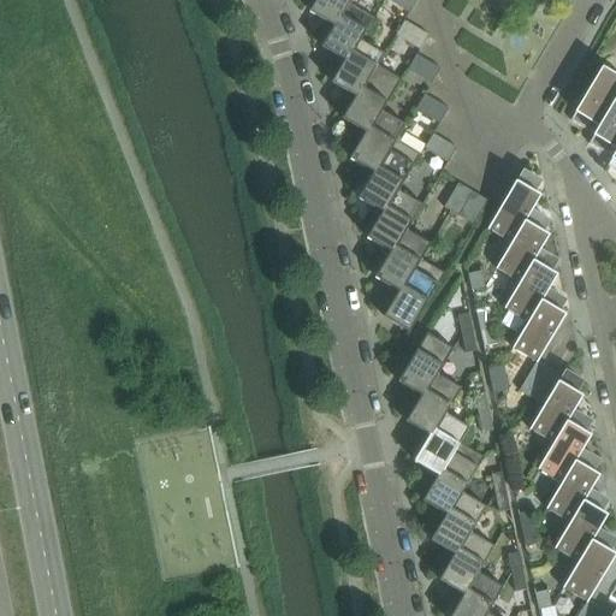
[(350,5),(351,0),(317,0),(311,13),(325,22),(335,28),(349,4),(350,5)]
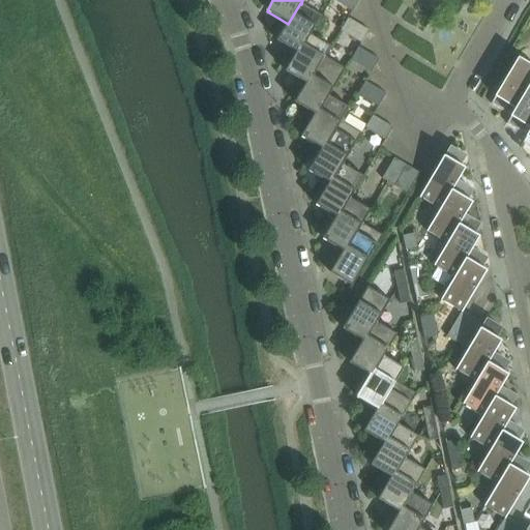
[(331,0),(352,12),(359,0),(331,0)]
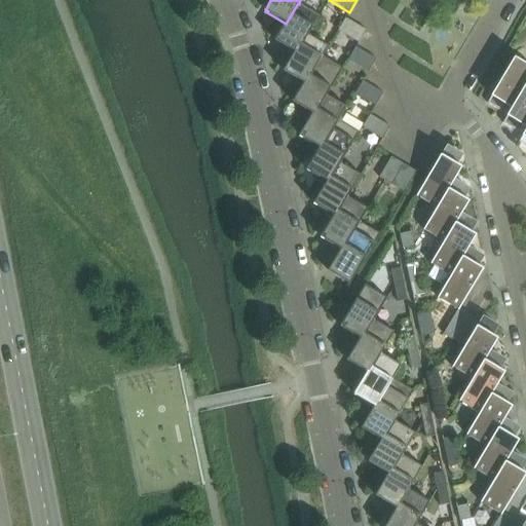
[(308,35),(320,16),(299,4),(298,3),(286,24),(277,19),(275,23),(283,27),(275,41),(288,48),(296,53),(307,34),(308,35)]
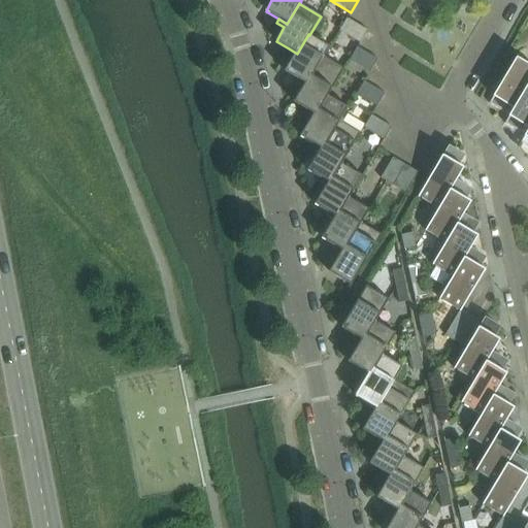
[(360,43),(367,31),(347,19),(339,31),(360,43)]
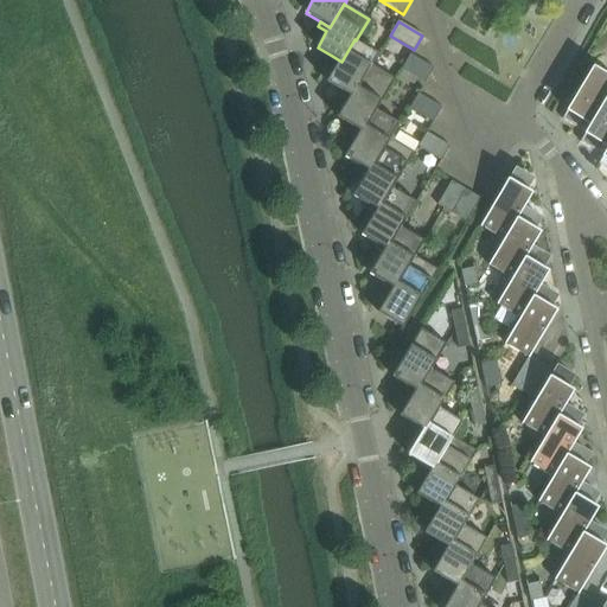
[(351,97),(371,65),(372,65),(378,55),(356,40),(355,39),(342,62),(332,56),(330,61),(337,65),(327,83),(342,91),(351,97)]
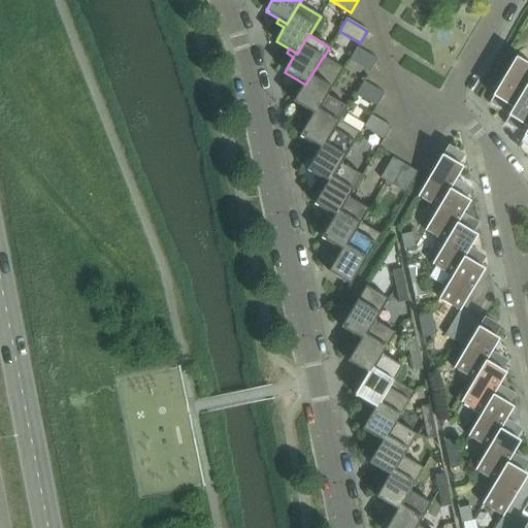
[(370,73),(377,60),(357,47),(350,61),(370,73)]
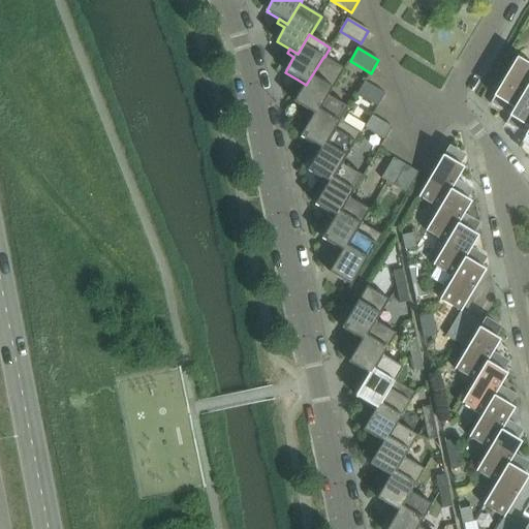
[(328,96),(344,69),(324,57),(323,57),(306,85),(298,80),(296,84),(303,89),(294,102),(307,111),(315,116),(327,96),(328,96)]
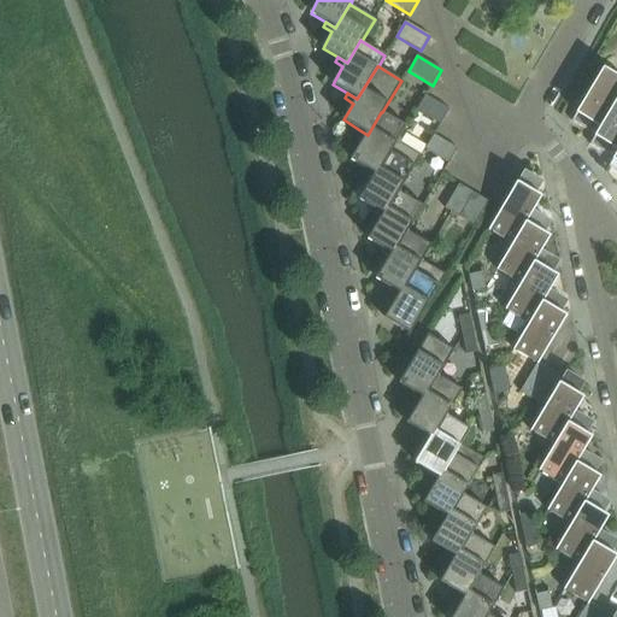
[(600,128),(616,100),(616,76),(603,68),(571,122),(586,130),(591,122),(600,128)]
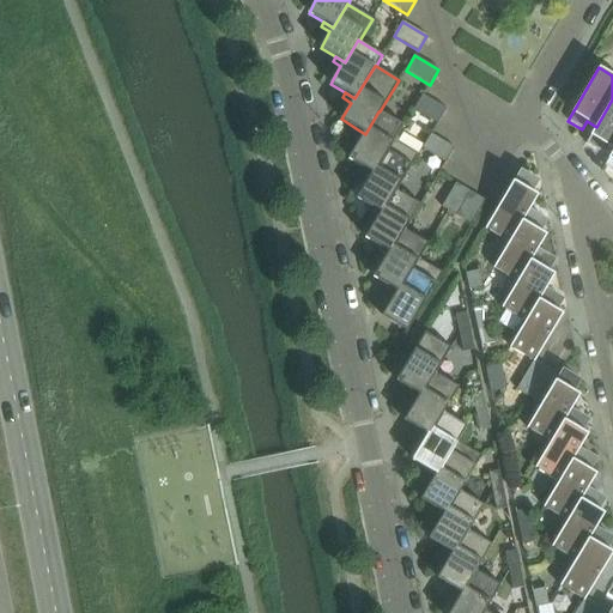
[(437,123),(447,109),(423,95),(414,110),(437,123)]
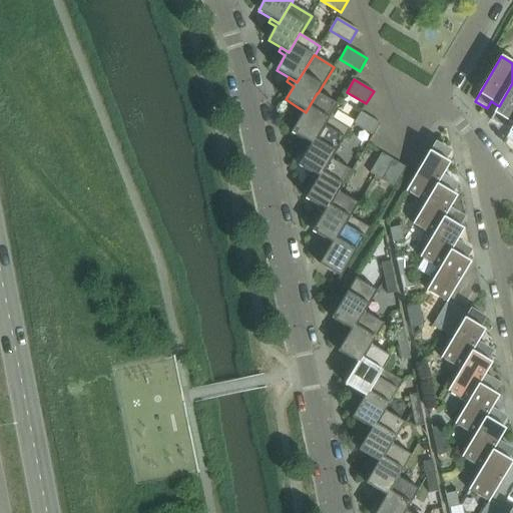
[(512,124),(512,83),(499,106),(490,120),(502,127),(506,120),(512,124)]
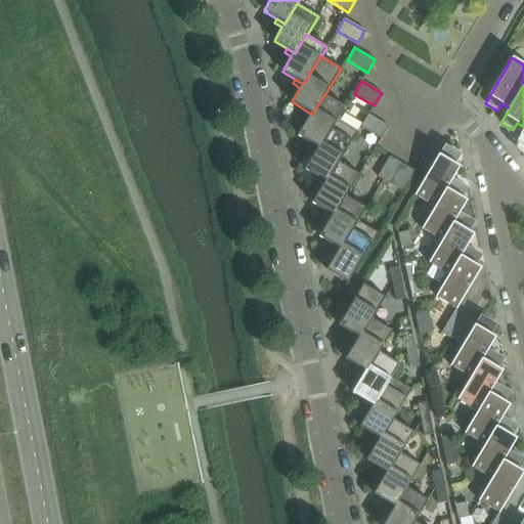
[(319,148),(336,120),(337,121),(345,107),(324,95),(323,95),(312,115),(304,110),(302,114),(309,118),(299,135),(311,143),(319,148)]
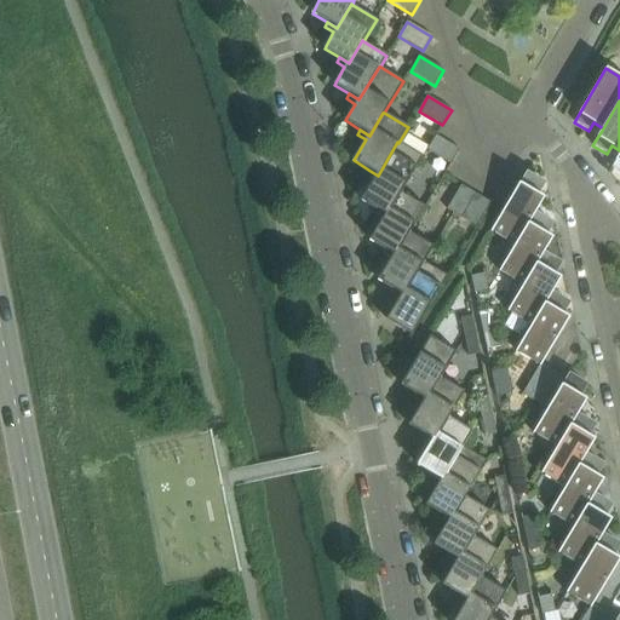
[(451,165),(460,150),(436,136),(426,150),(451,165)]
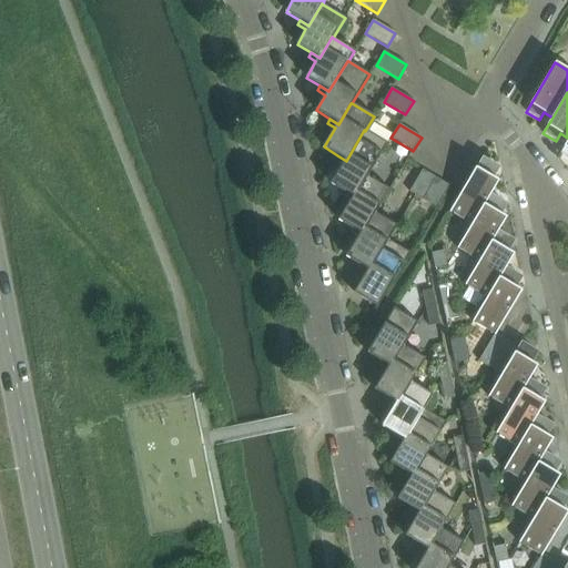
[(367,176),(387,144),(365,131),(364,130),(346,161),(337,155),(335,160),(343,164),(331,183),(345,192),(354,198),(366,176),(367,176)]
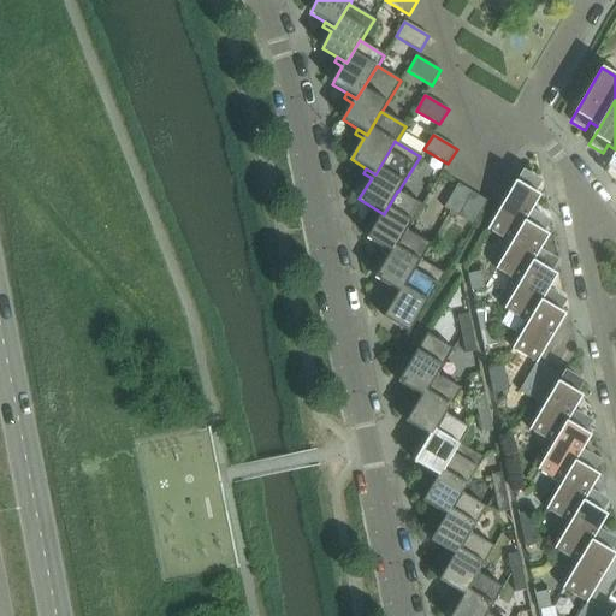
[(533,211),(542,196),(531,190),(537,179),(523,171),(487,231),(510,244),(533,211)]
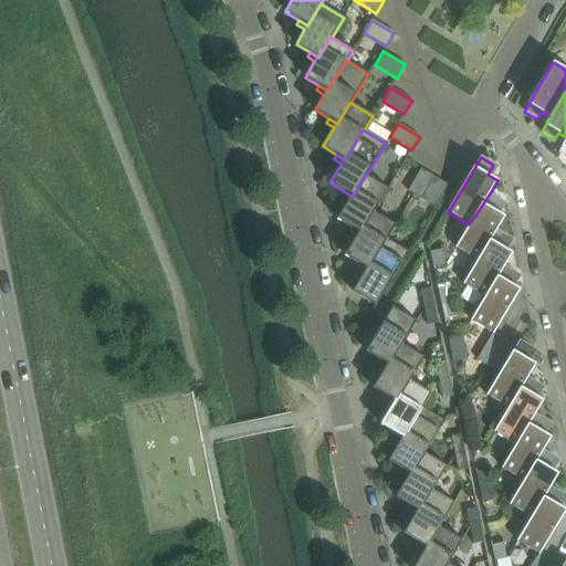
[(421,200),(435,178),(421,169),(408,191),(421,200)]
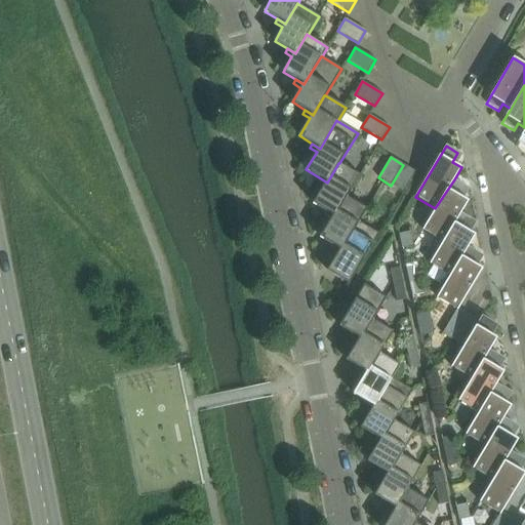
[(360,175),(339,163),(338,163),(327,183),(319,177),(317,182),(324,186),(313,203),(326,211),(334,216),(346,197),(347,197),(360,175)]
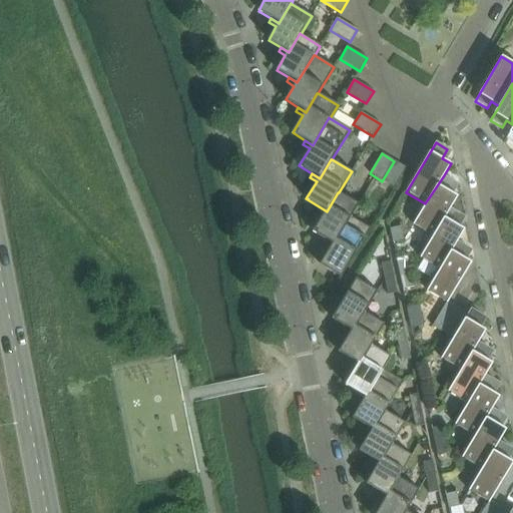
[(395,188),(406,168),(394,161),(382,181),(395,188)]
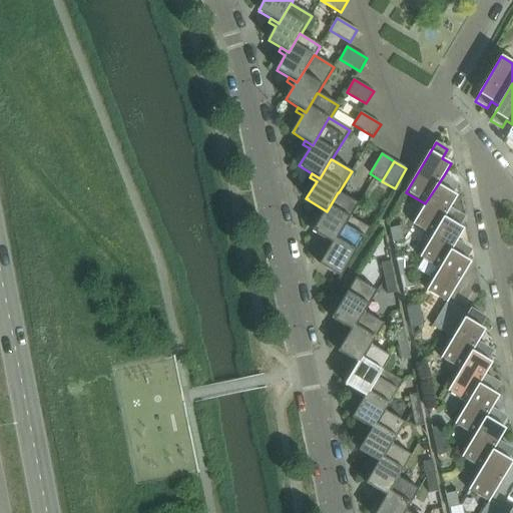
[(450,208),(458,196),(449,191),(454,182),(444,175),(425,203),(413,225),(432,236),(450,208)]
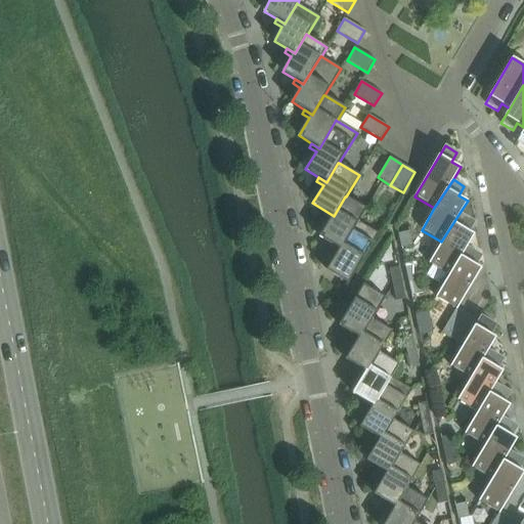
[(341,250),(357,221),(358,222),(366,209),(346,197),(345,197),(334,216),(325,211),(323,215),(331,219),(319,236),(333,245),(341,250)]
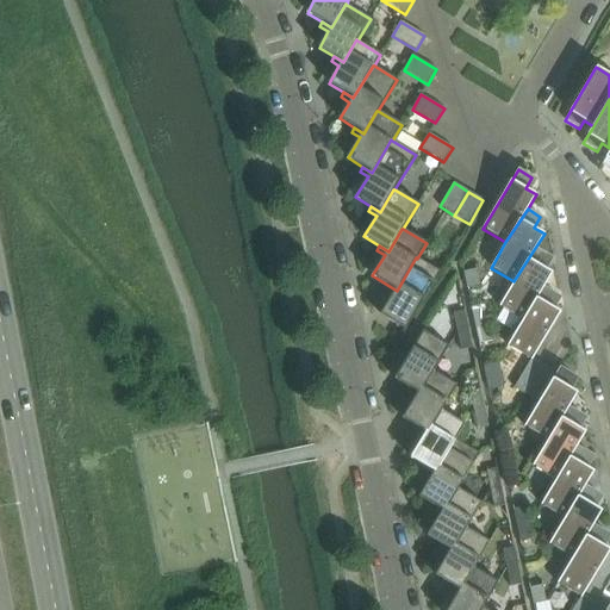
[(543,287),(552,273),(542,267),(548,256),(535,248),(514,281),(499,306),(522,321),(543,287)]
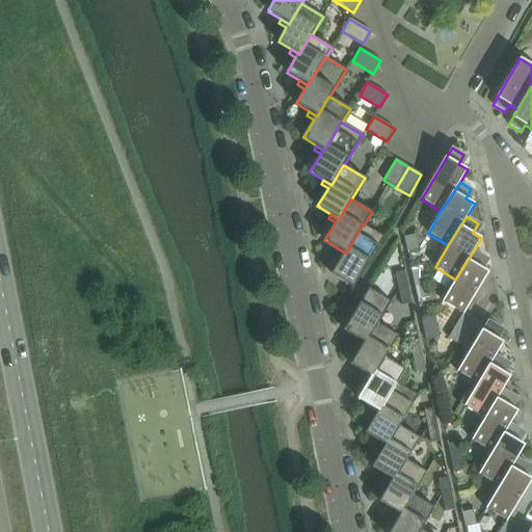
[(384,237),(364,225),(363,224),(346,254),(338,248),(335,251),(342,257),(331,274),(354,288),(384,237)]
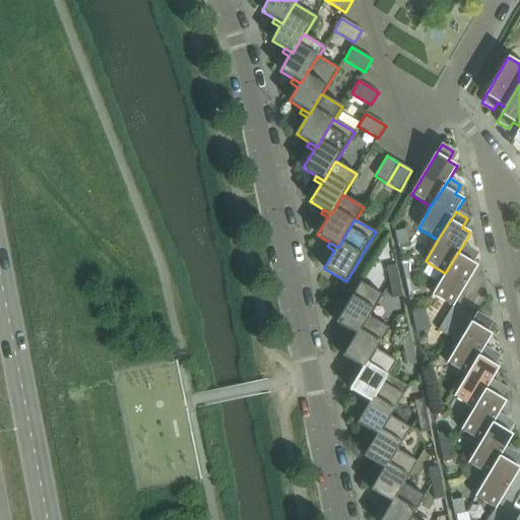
[(409,244),(406,230),(395,233),(398,246),(409,244)]
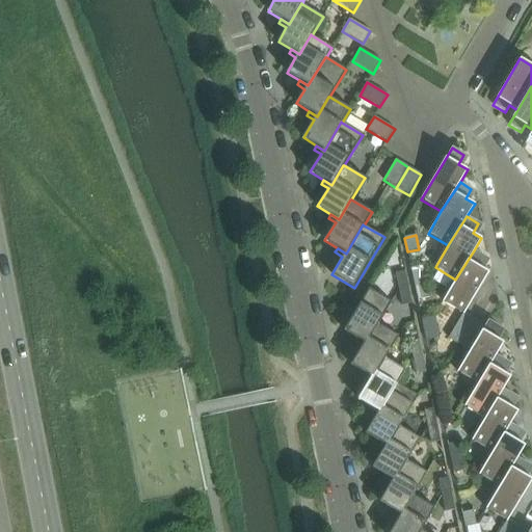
[(464,313),(488,272),(480,267),(485,258),(474,250),(455,280),(443,301),(462,314),(448,339),(459,345),(475,319),(464,313)]
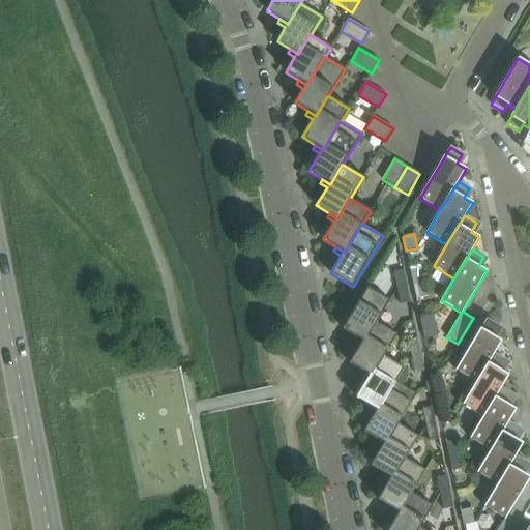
[(424,283),(421,268),(410,271),(413,285),(424,283)]
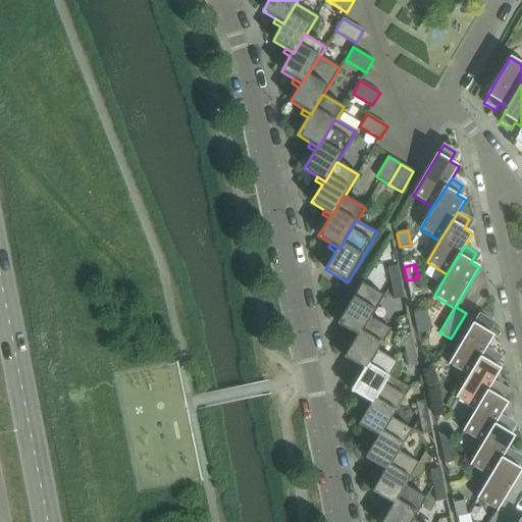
[(401,282),(397,266),(387,268),(390,284),(401,282)]
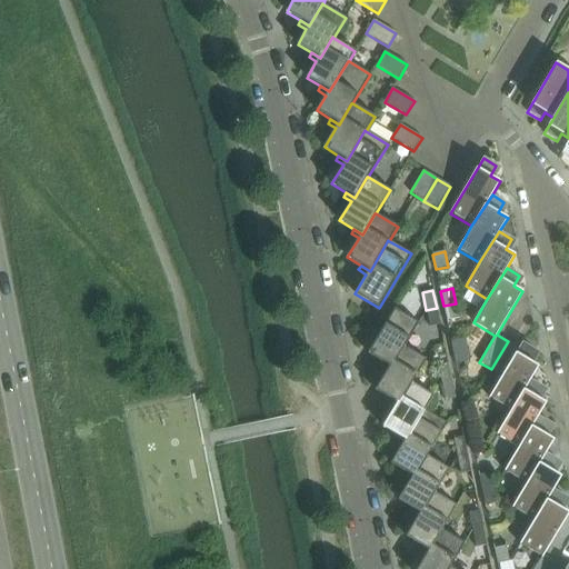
[(459,319),(456,303),(443,306),(447,321),(459,319)]
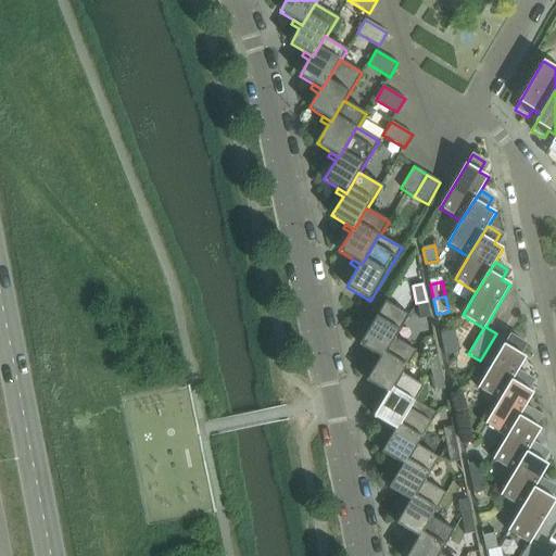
[(430,318),(427,301),(416,303),(420,320),(430,318)]
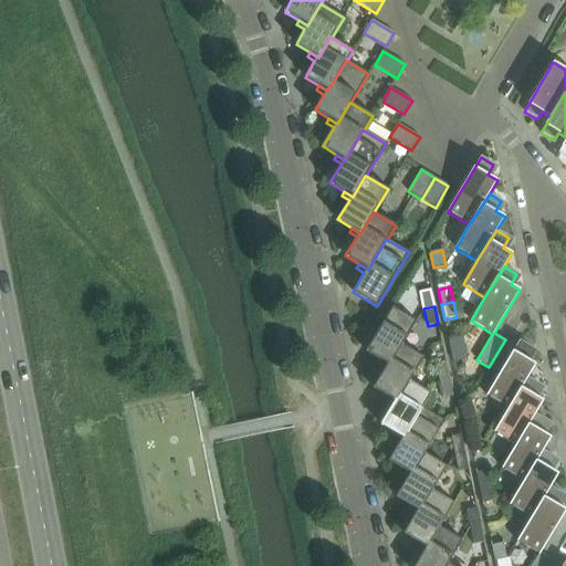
[(402,345),(417,321),(392,307),(379,329),(366,352),(379,359),(388,365),(401,344),(402,345)]
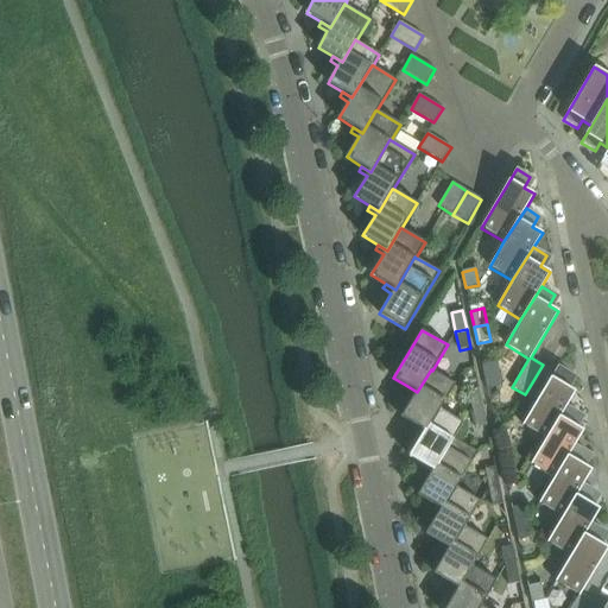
[(567,406),(576,392),(565,386),(571,374),(558,366),(555,372),(543,365),(525,394),(537,401),(523,425),(545,439),(567,406)]
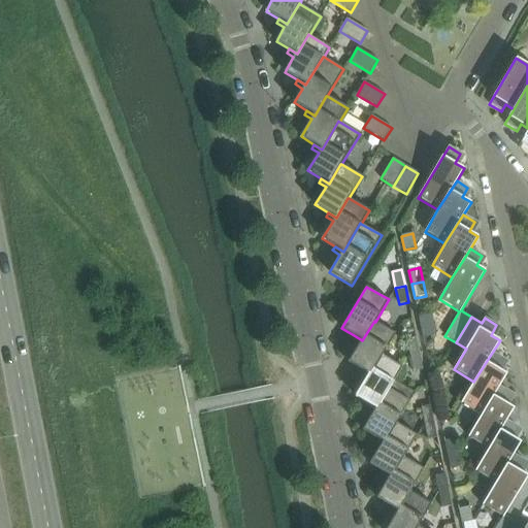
[(383,356),(396,333),(375,322),(374,321),(362,340),(354,335),(352,339),(359,343),(349,362),(361,369),(369,374),(382,355),(383,356)]
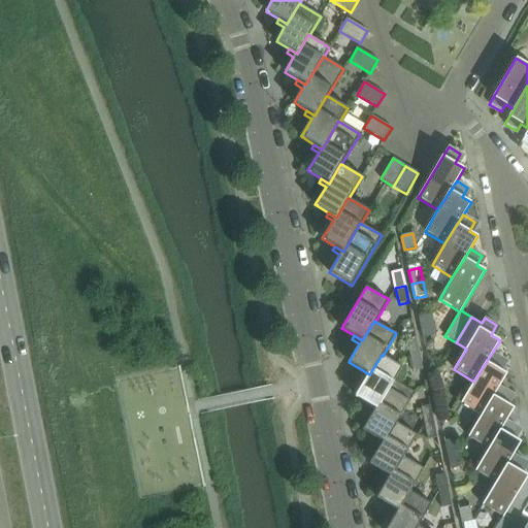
[(419,354),(416,337),(406,339),(409,356),(419,354)]
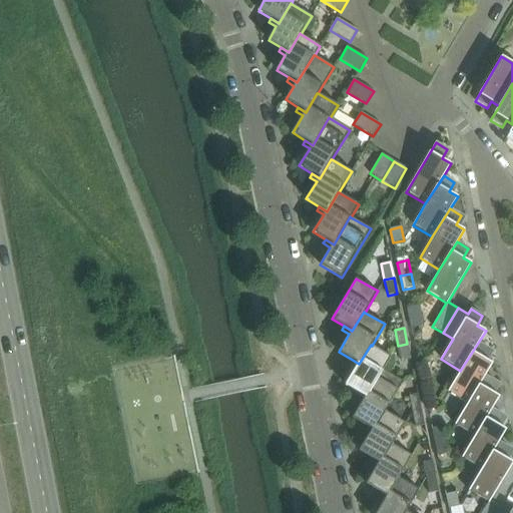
[(485,376),(492,364),(484,359),(489,349),(478,343),(460,371),(448,392),(467,404),(485,376)]
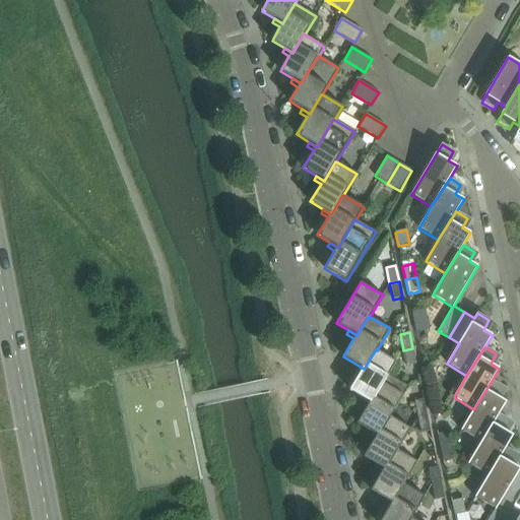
[(416,365),(412,348),(403,350),(407,367),(416,365)]
